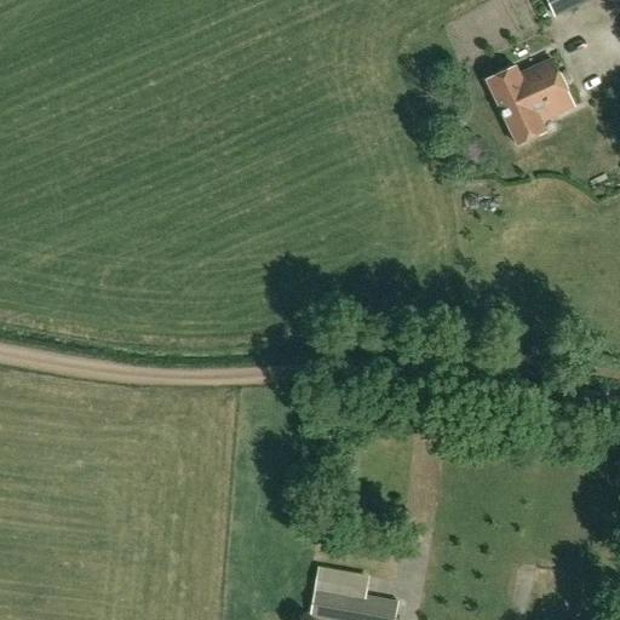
[(546,0),(555,17),(591,0),(546,0)]
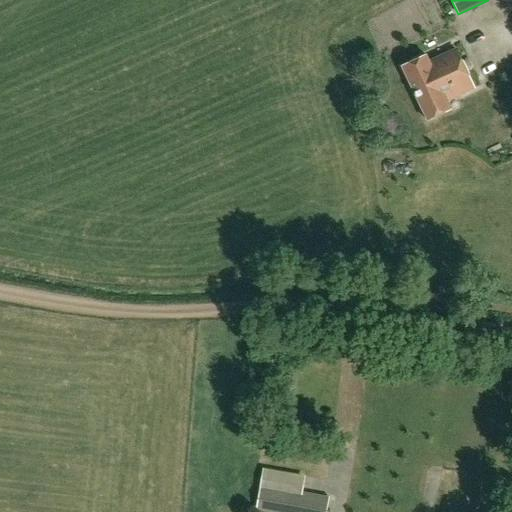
[(511,0),(496,8),(500,17),(511,12),(511,0)]
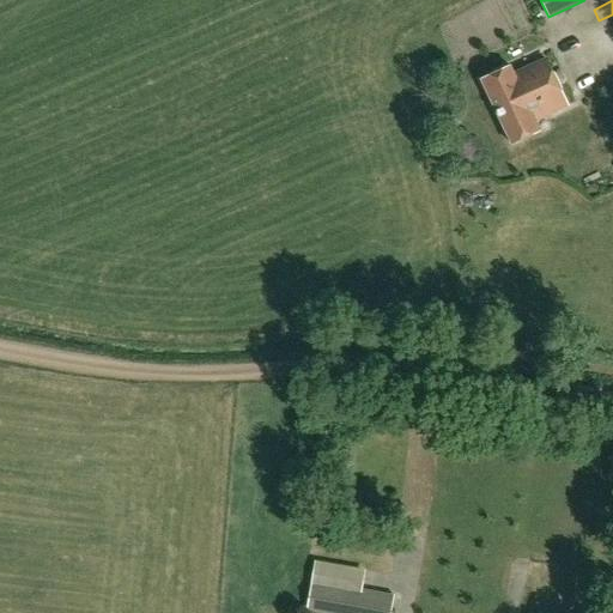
[(568,104),(545,58),(514,73),(510,65),(481,79),(511,144),(540,129),(535,120),(568,104)]
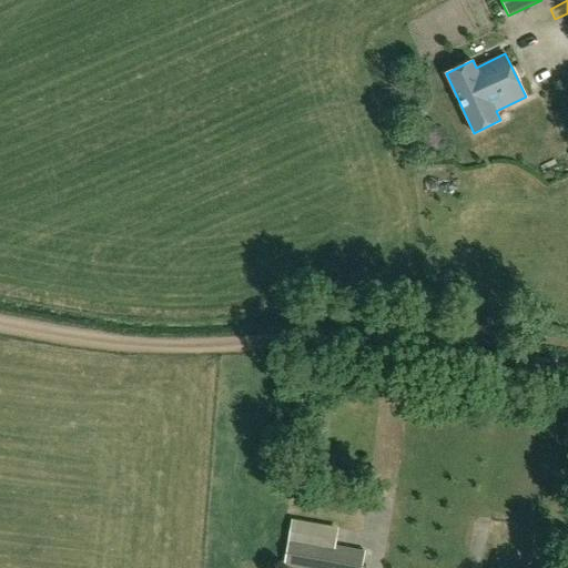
[(324,548),(288,541),(284,565),(302,567),(362,567),(365,550),(324,544),(324,548)]
